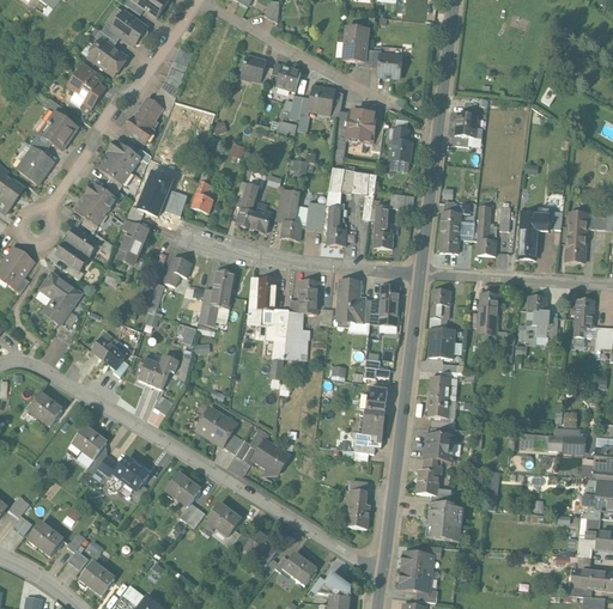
[(144,8),(134,1),(134,0),(127,0),(125,4),(140,14),(144,8)]
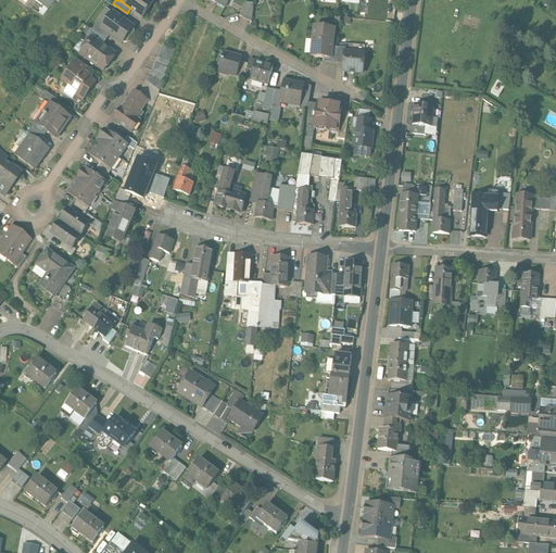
[(122,0),(122,1),(130,8),(138,13),(140,13),(141,13),(142,12),(142,10),(143,11),(151,0),(122,0)]
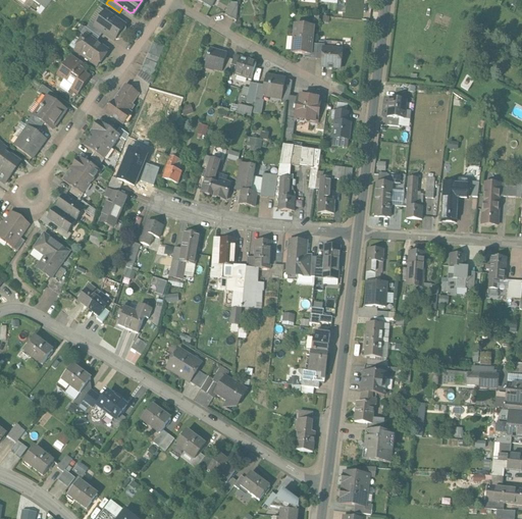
[(336,0),(336,8),(345,9),(345,0),(336,0)]
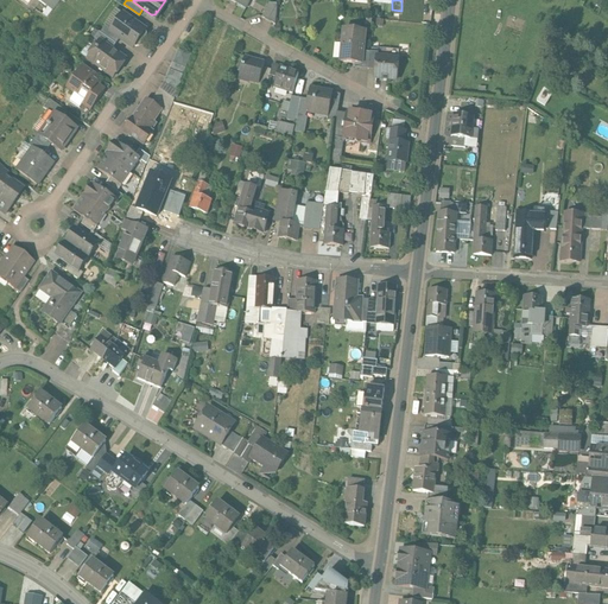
[(277,1),(268,1),(261,14),(274,21),(277,1)]
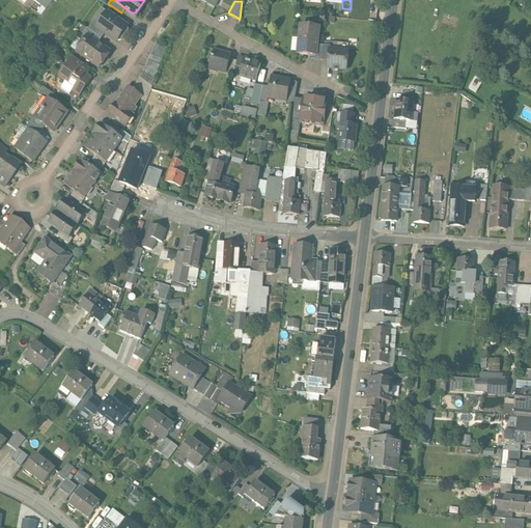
[(127,24),(106,10),(96,25),(96,26),(105,31),(117,39),(127,24)]
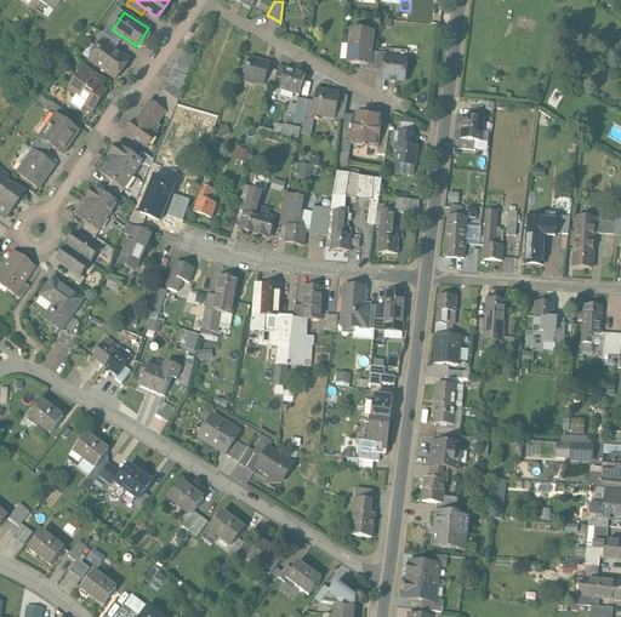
[(123,36),(113,30),(113,29),(107,24),(102,32),(117,41),(118,43),(123,36)]
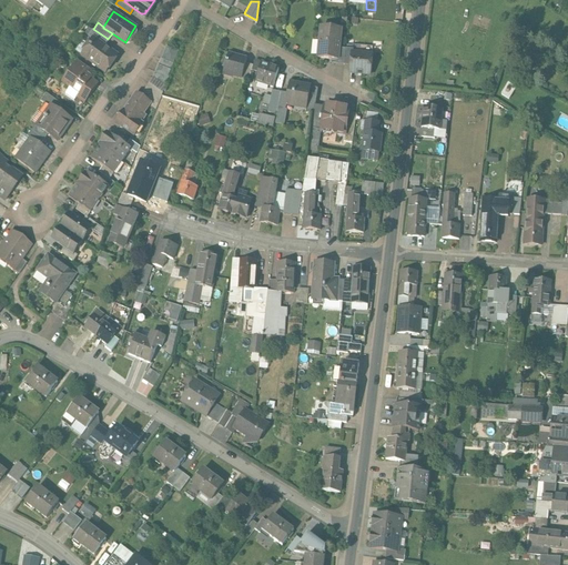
[(341,27),(322,24),(318,56),(337,58),(338,46),(341,27)]
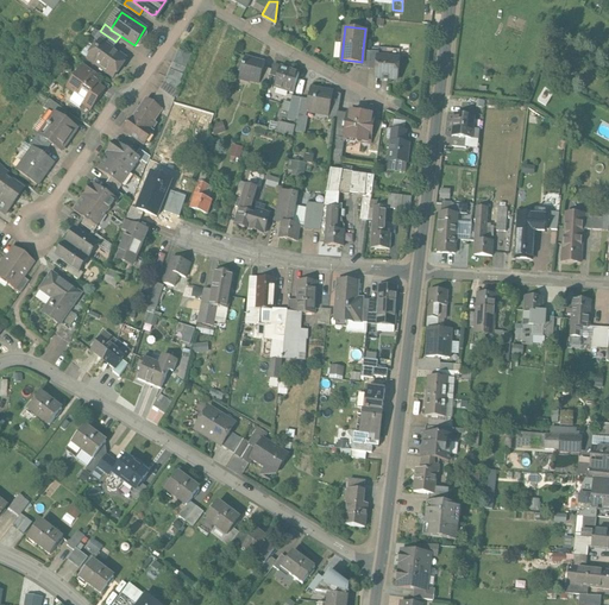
[(100,31),(95,37),(100,41),(101,41),(110,46),(114,41),(100,31)]
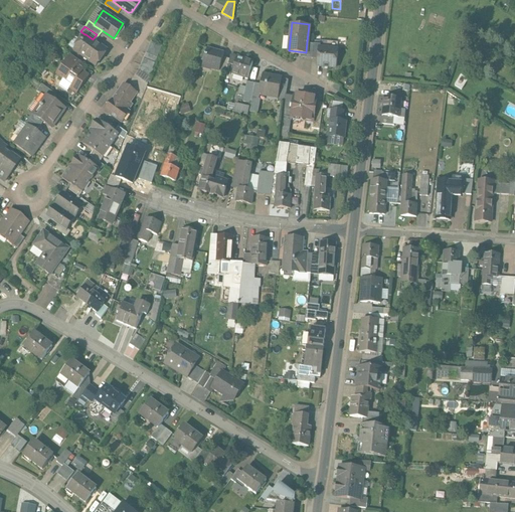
[(93,39),(86,34),(84,34),(81,39),(80,39),(74,48),(96,63),(104,52),(103,51),(105,50),(105,49),(105,47),(93,39)]
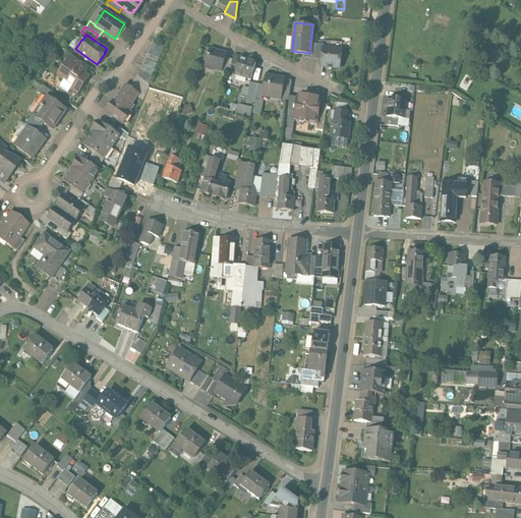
[(164,44),(153,39),(150,45),(161,50),(164,44)]
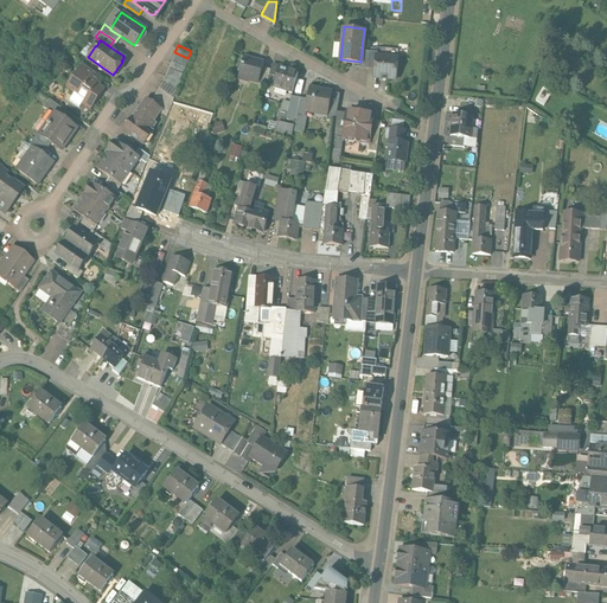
[(397,47),(378,45),(377,51),(378,51),(377,56),(376,69),(375,75),(395,77),(397,47)]
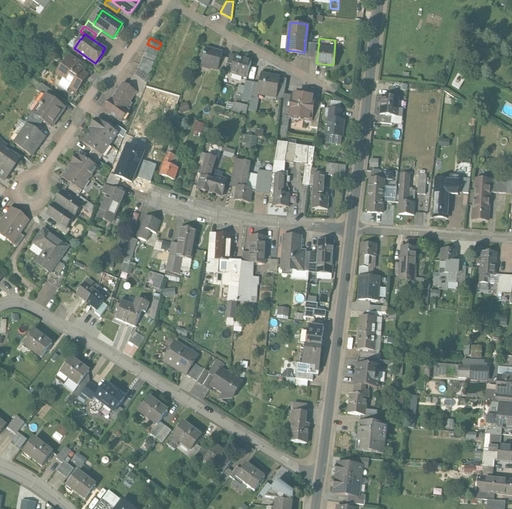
[(311,42),(305,41),(304,52),(303,56),(310,57),(311,42)]
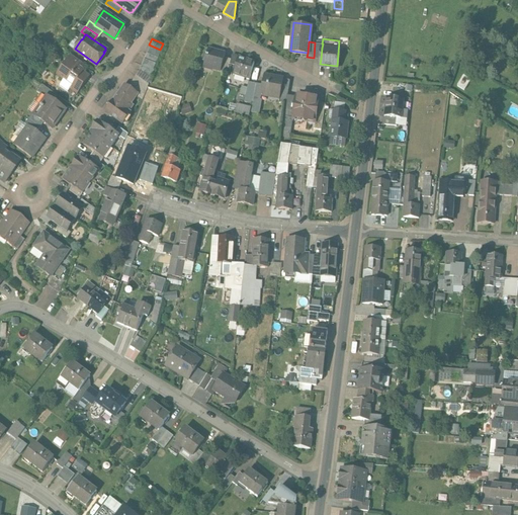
[(322,44),(315,43),(314,58),(321,59),(322,48),(323,44),(322,44)]
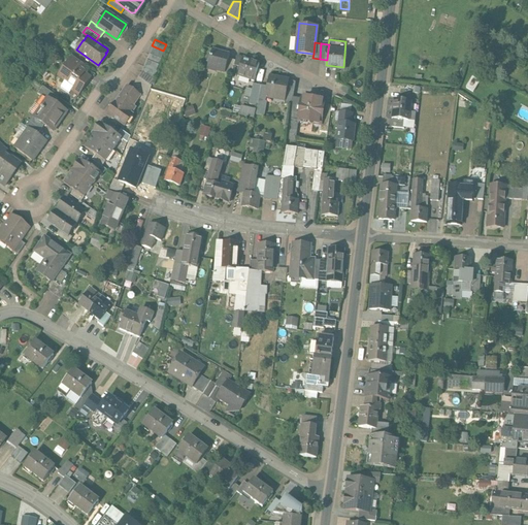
[(163,51),(152,45),(150,52),(161,56),(163,51)]
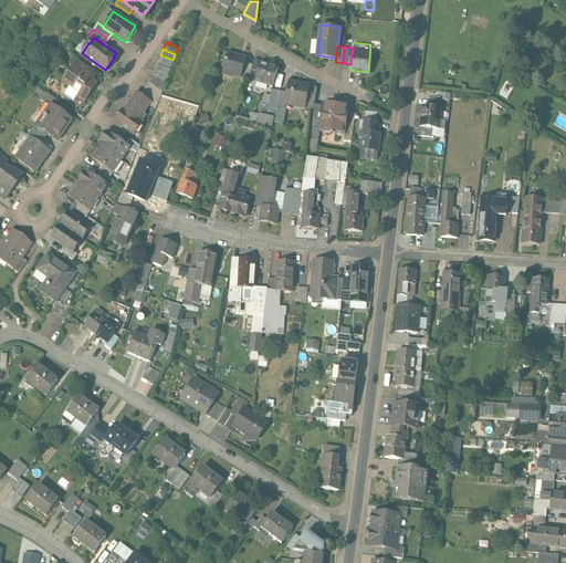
[(242,56),(234,54),(234,53),(228,51),(223,69),(232,71),(232,72),(241,74),(241,72),(244,60),(245,55),(242,55),(242,56)]
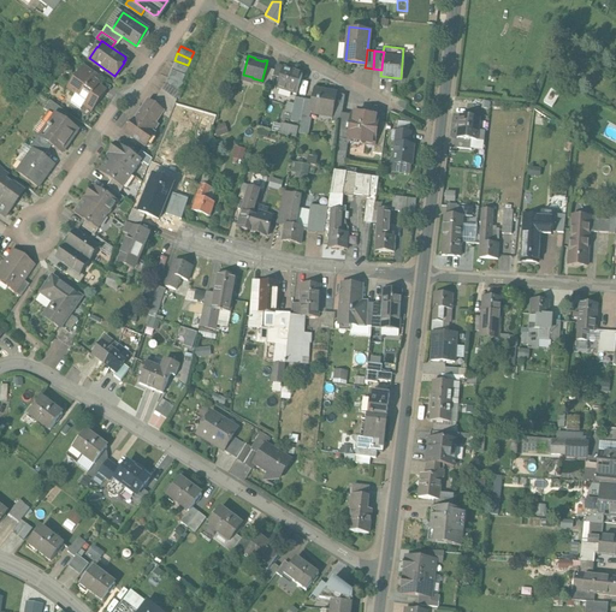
[(188,65),(175,60),(171,67),(184,73),(188,65)]
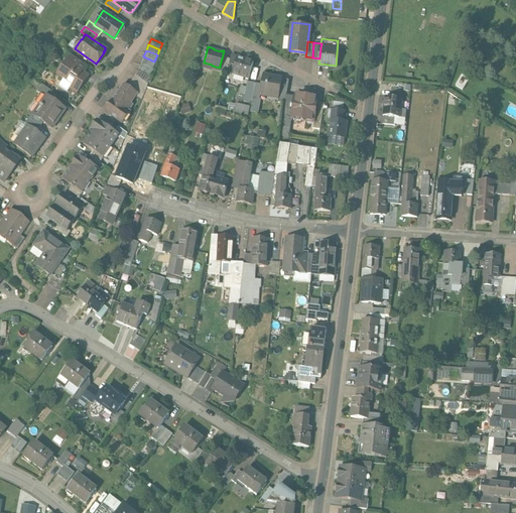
[(81,60),(71,53),(67,59),(69,61),(69,60),(77,67),(81,60)]
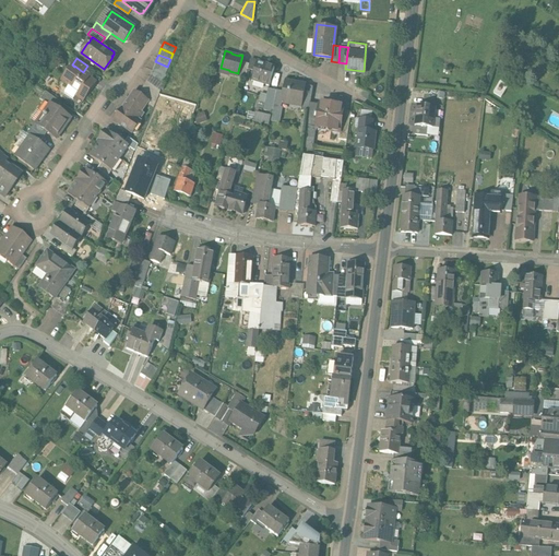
[(249,61),(241,59),(238,71),(245,73),(249,61)]
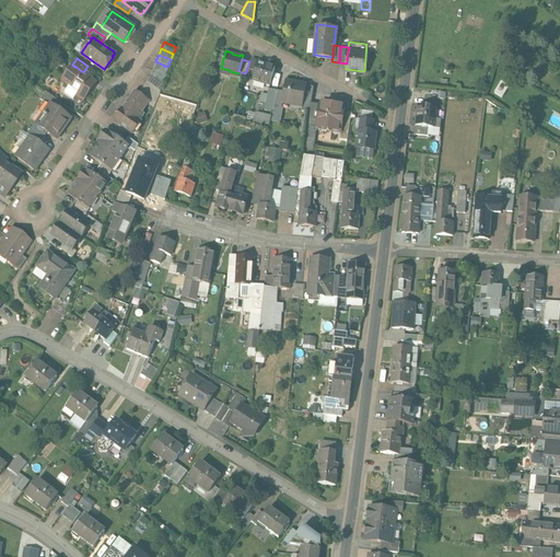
[(266,61),(258,59),(253,78),(269,83),(275,66),(266,62),(266,61)]
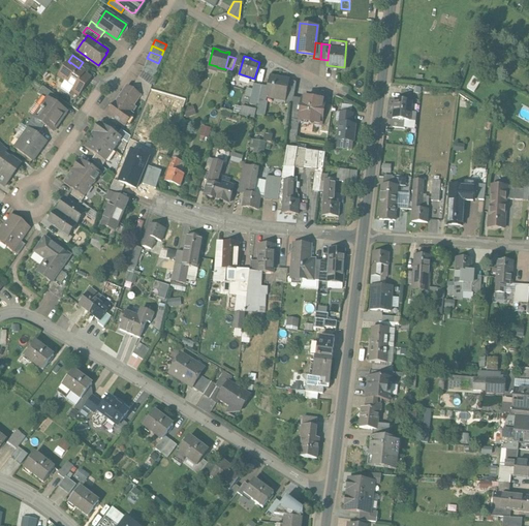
[(158,63),(147,58),(145,64),(156,68),(158,63)]
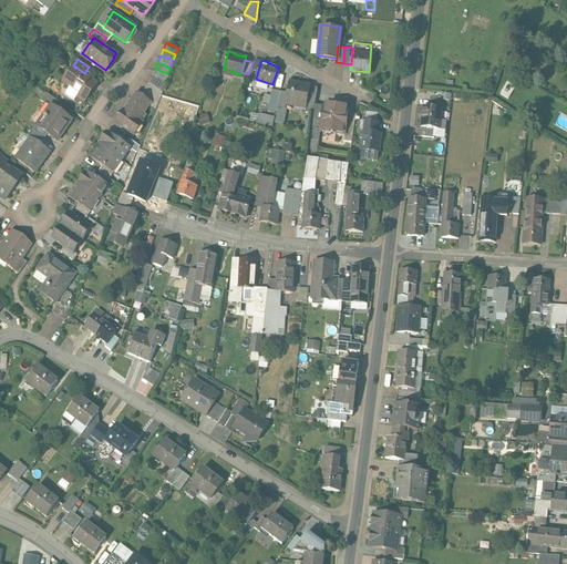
[(84,73),(75,67),(75,68),(64,82),(78,92),(76,94),(84,100),(98,82),(84,73)]
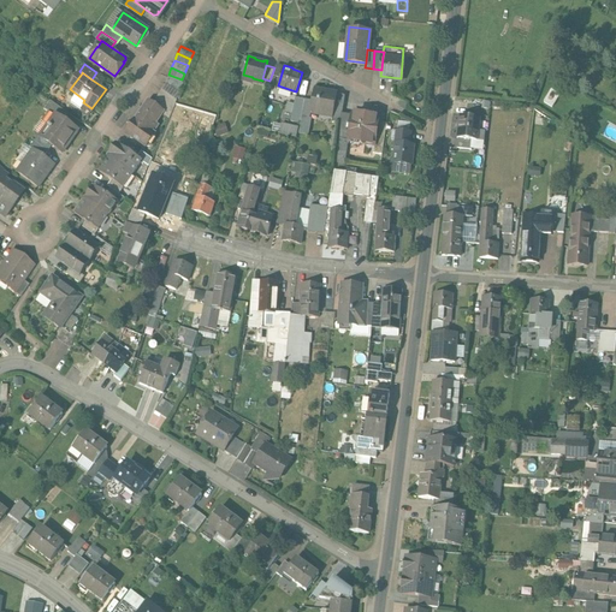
[(182,79),(169,75),(165,82),(179,91),(184,81),(182,79)]
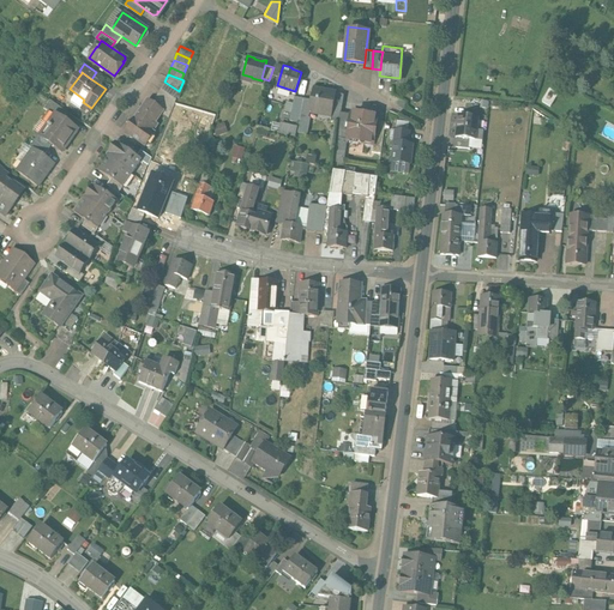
[(337,90),(313,86),(311,97),(309,107),(311,107),(318,108),(317,109),(332,112),(337,90)]
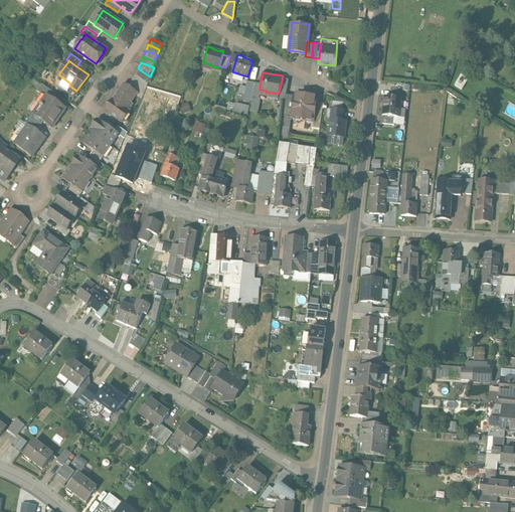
[(148,81),(135,73),(126,87),(136,93),(136,94),(141,98),(148,81)]
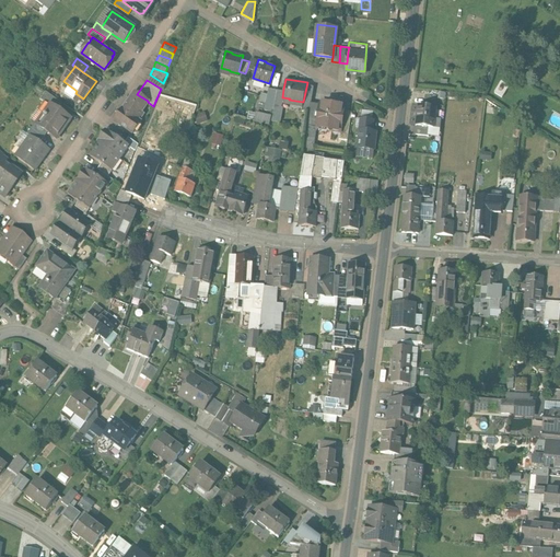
[(277,88),(268,85),(266,101),(275,102),(277,88)]
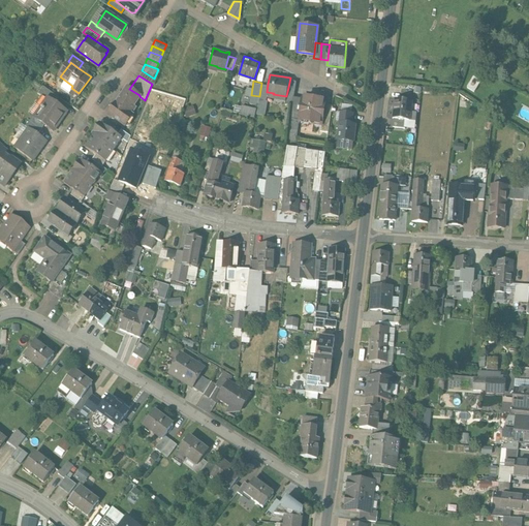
[(268,84),(261,83),(259,96),(258,99),(266,101),(268,92),(267,92),(268,84)]
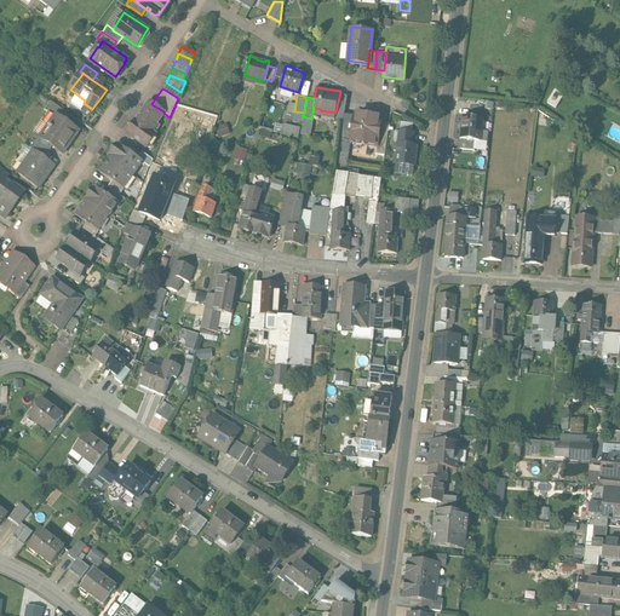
[(148,101),(127,131),(142,140),(143,139),(148,143),(155,132),(154,131),(159,124),(156,122),(164,113),(164,111),(151,104),(148,101)]
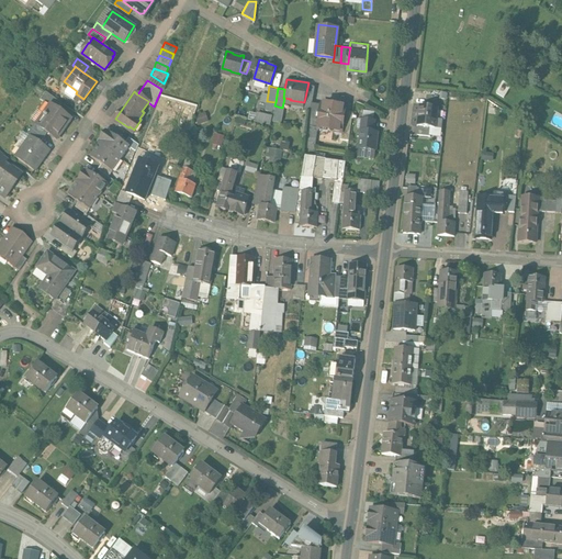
[(62,100),(48,92),(44,99),(51,103),(51,102),(57,107),(62,100)]
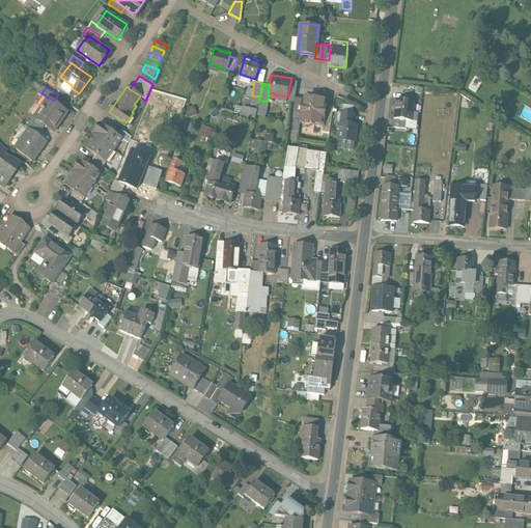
[(295,95),(287,137),(298,139),(301,120),(301,119),(304,98),(295,95)]
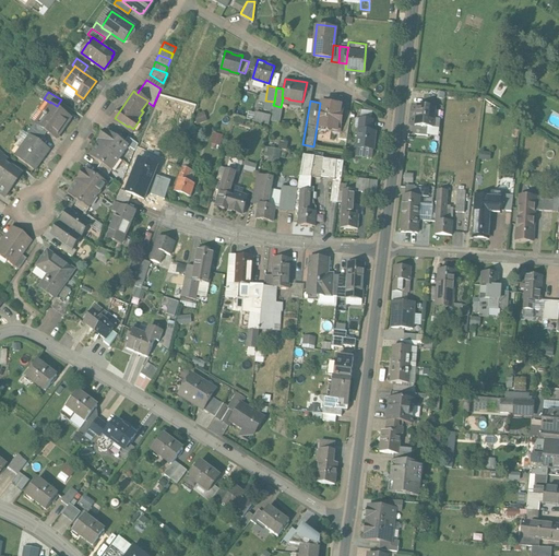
[(335,103),(329,102),(329,103),(320,101),(320,103),(317,126),(317,127),(340,130),(341,130),(344,109),(344,105),(335,104),(335,103)]
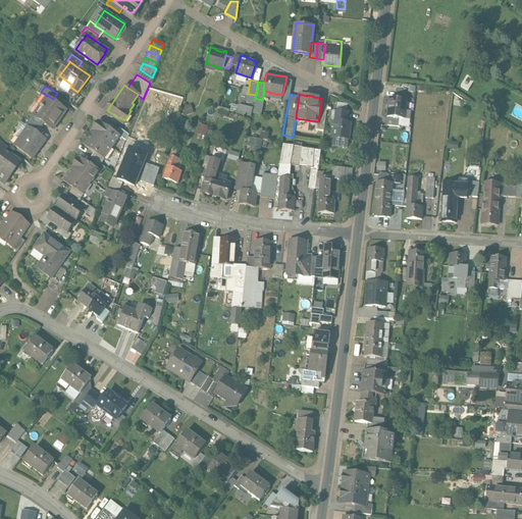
[(53,99),(47,95),(47,96),(40,105),(42,105),(41,106),(42,107),(37,114),(36,116),(44,122),(52,127),(66,109),(53,99)]
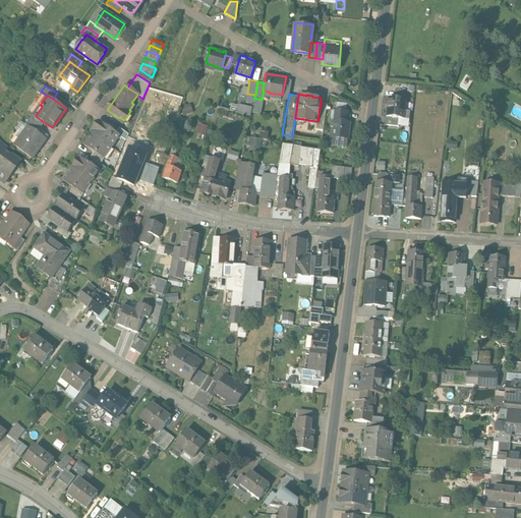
[(405,98),(389,97),(387,114),(400,116),(401,108),(404,108),(405,98)]
